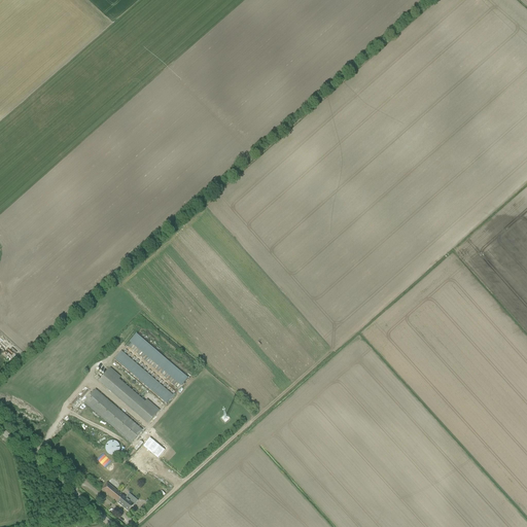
[(131,342),(181,386),(187,378),(137,335),(131,342)]
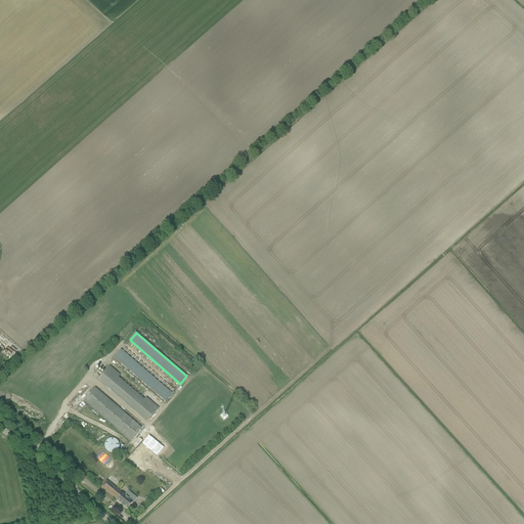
[(115,358),(165,401),(171,394),(121,351),(115,358)]
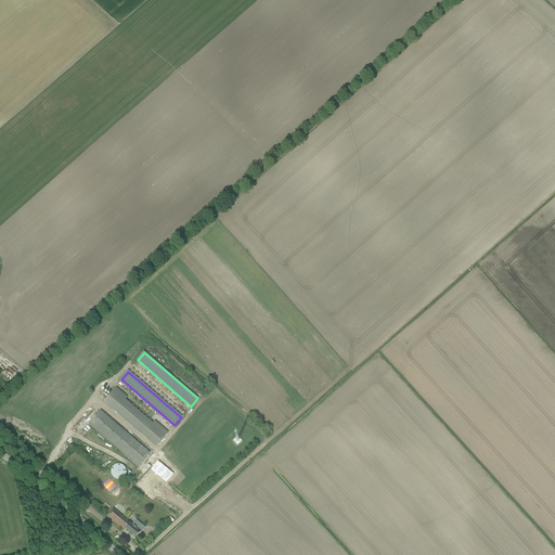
[(126,400),(127,398),(115,388),(104,401),(156,447),(168,434),(154,422),(153,423),(126,400)]
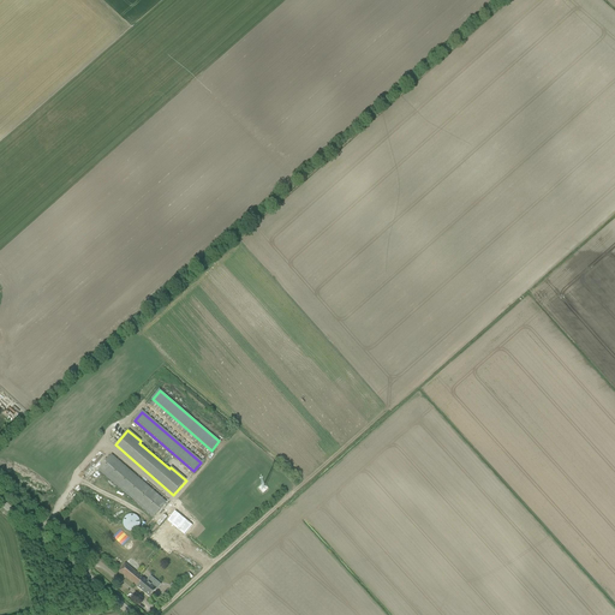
[(99,469),(154,517),(166,503),(111,457),(99,469)]
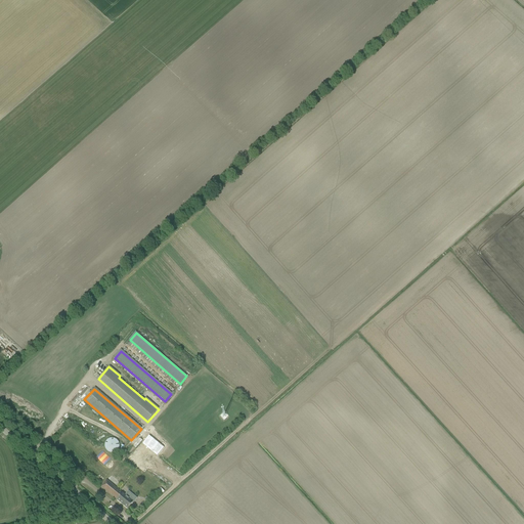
[(162,446),(147,434),(127,459),(142,471),(162,446)]
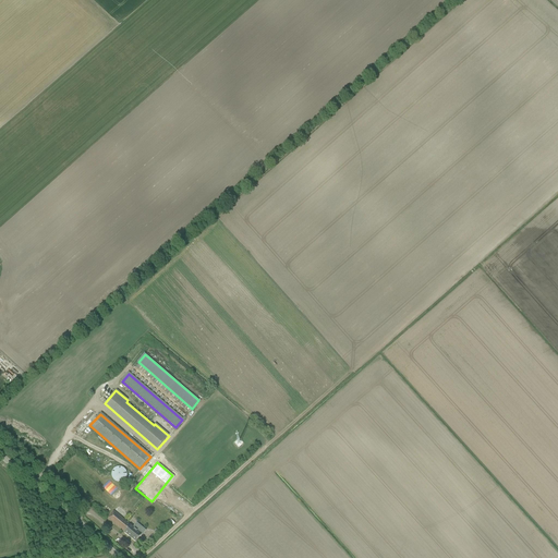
[(111,474),(111,475),(111,476),(112,477),(112,478),(112,480),(113,480),(113,481),(114,481),(116,482),(117,482),(118,483),(119,483),(120,483),(121,483),(121,482),(122,482),(123,482),(123,481),(124,481),(125,480),(126,478),(126,477),(126,476),(126,475),(128,474),(126,474),(126,473),(126,472),(126,471),(125,470),(124,469),(123,469),(123,468),(122,468),(121,468),(121,466),(120,466),(119,466),(118,466),(117,468),(116,468),(114,469),(113,469),(113,470),(112,470),(112,471),(112,472),(111,473),(111,474)]
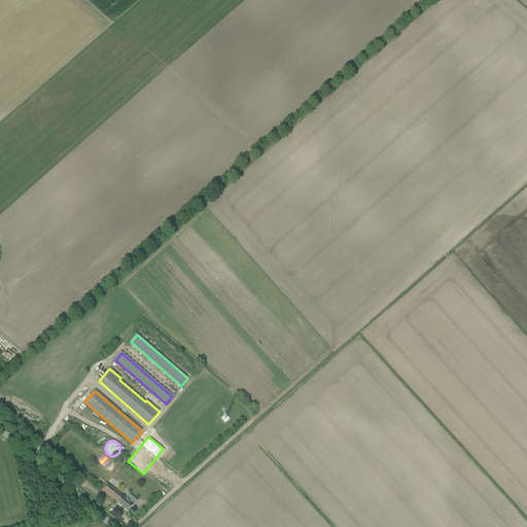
[(98,460),(104,466),(110,461),(106,456),(103,459),(102,457),(98,460)]
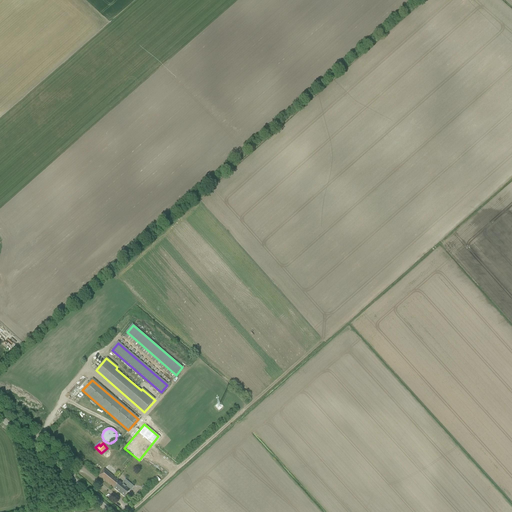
[(114,489),(124,497),(130,491),(126,488),(129,484),(126,481),(123,485),(103,469),(99,475),(114,488),(114,489)]
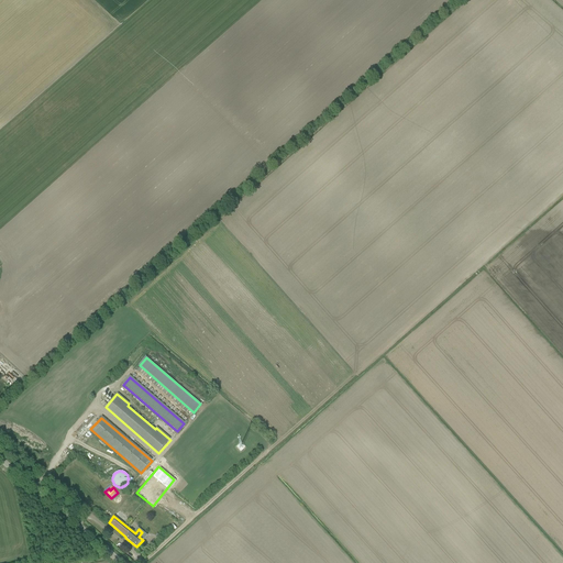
All buildings are outlined.
